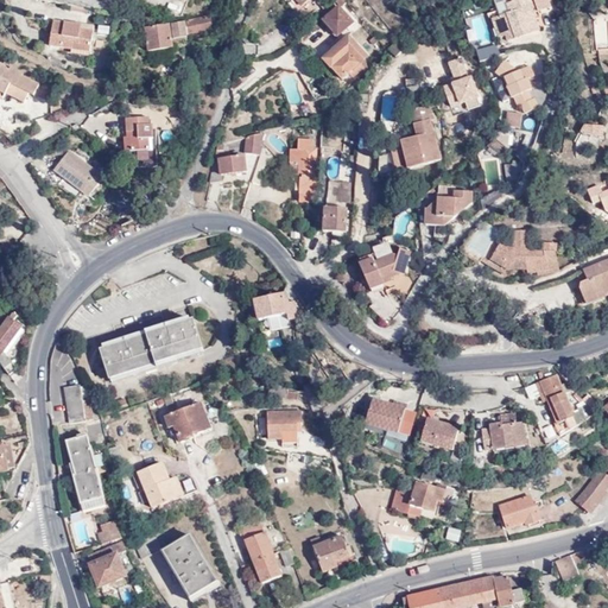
[(538,32),(532,14),(527,2),(529,1),(529,0),(520,0),(506,5),(508,16),(492,21),(498,40),(505,38),(507,44),(538,32)]
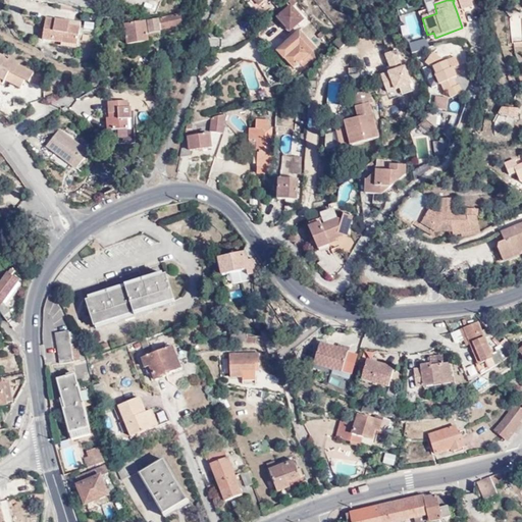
[(456,0),(461,11),(472,7),(469,0),(456,0)]
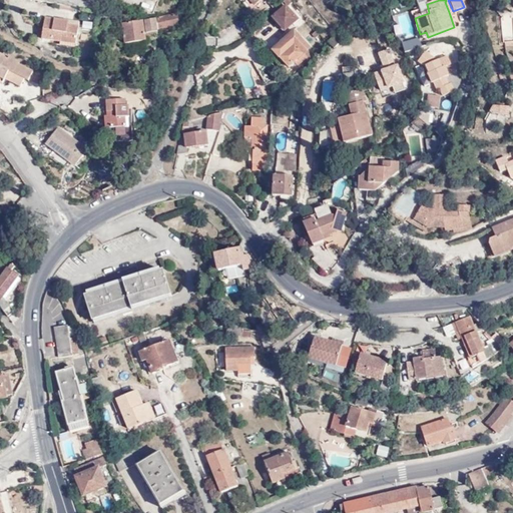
[(255,22),(268,13),(262,4),(248,13),(255,22)]
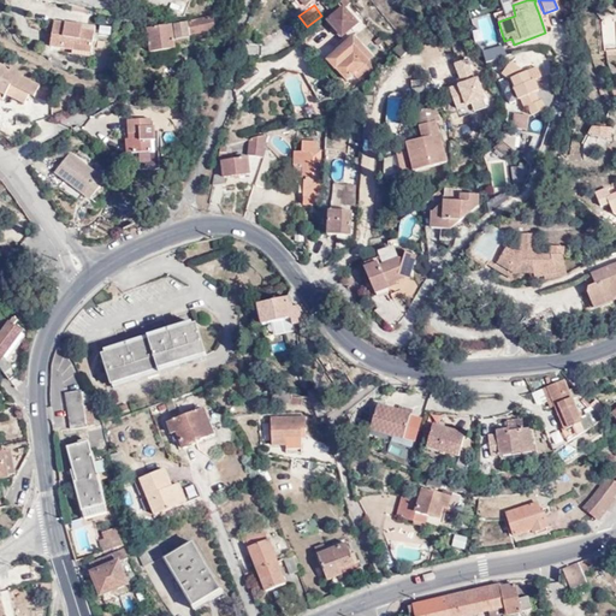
[(344,6),(327,21),(342,36),(359,22),(344,6)]
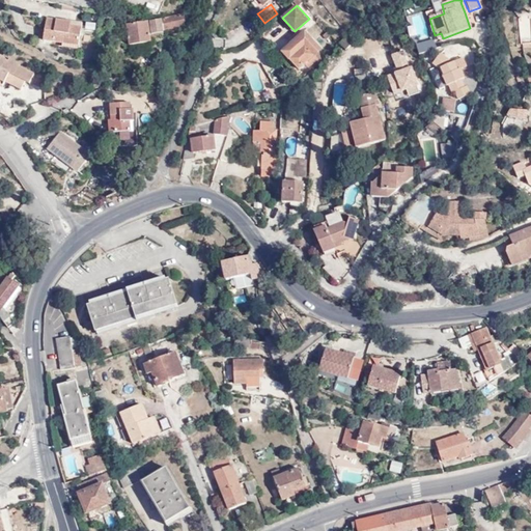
[(184,25),(182,15),(147,21),(150,38),(161,35),(161,30),(184,25)]
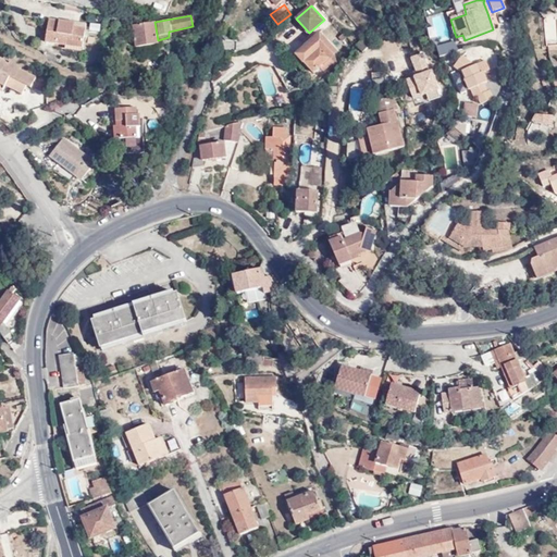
[(64,26),(64,24),(49,21),(45,44),(82,50),(85,31),(73,28),(64,26)]
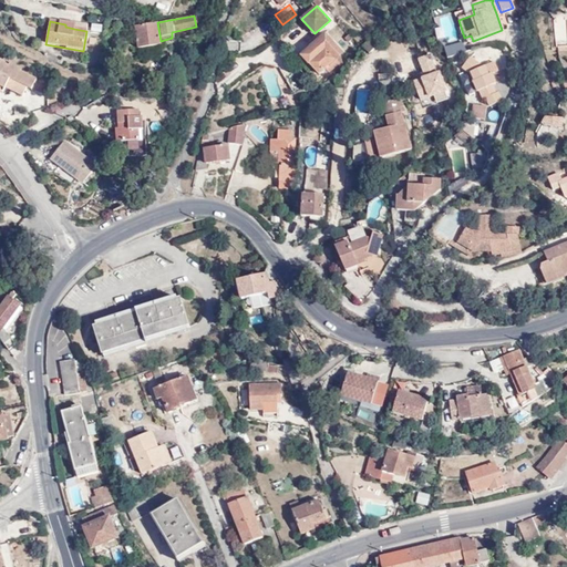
[(158,45),(153,23),(134,28),(137,50),(158,45)]
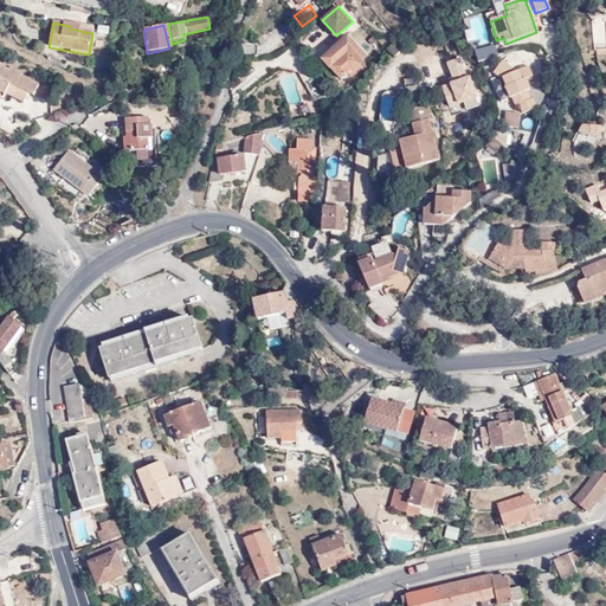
[(323,58),(341,77),(366,56),(348,36),(323,58)]
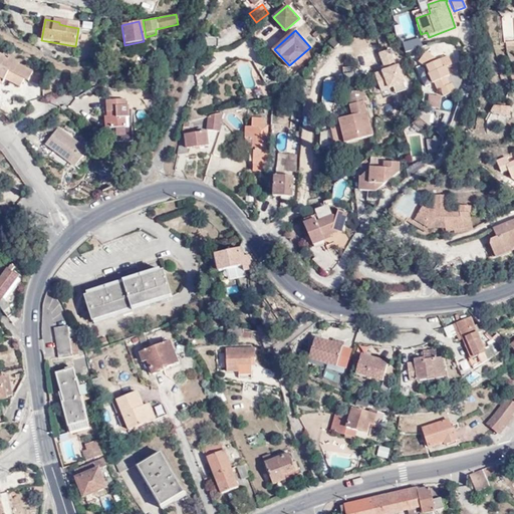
[(334,50),(344,39),(338,33),(327,44),(334,50)]
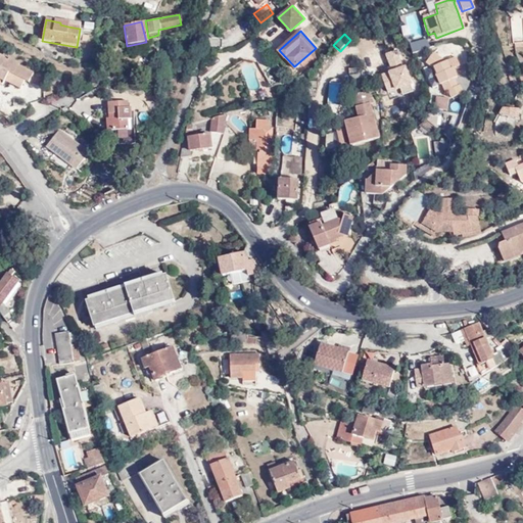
[(411,50),(428,47),(426,38),(409,41),(411,50)]
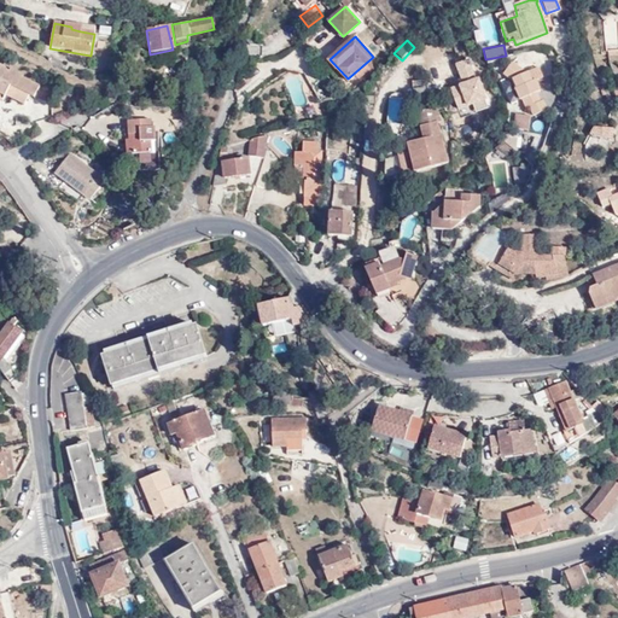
[(470,60),(456,64),(462,83),(450,87),(458,110),(471,106),(473,115),(491,110),(479,76),(474,79),(470,60)]
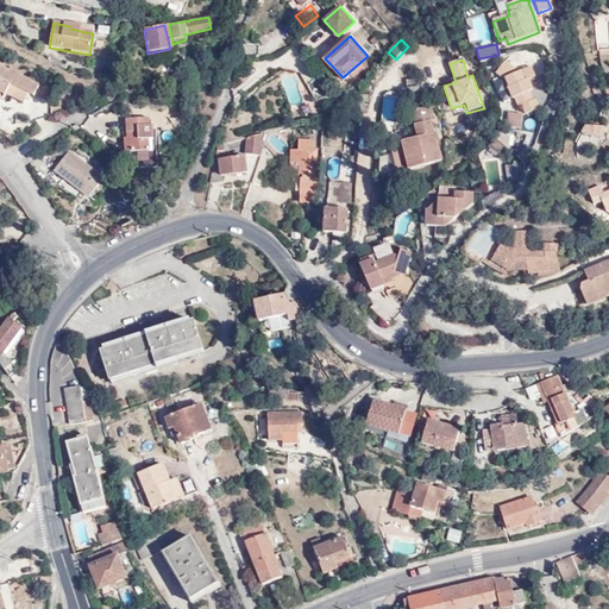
[(507,90),(512,101),(514,100),(518,110),(521,108),(525,117),(539,110),(534,101),(532,102),(527,94),(532,92),(527,82),(534,79),(529,69),(518,74),(504,63),(495,75),(502,80),(507,90)]
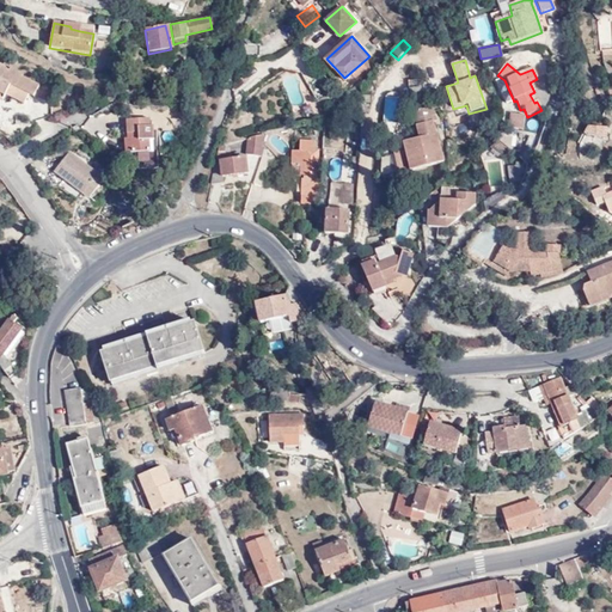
[(0,67),(0,103),(2,104),(6,96),(24,104),(29,96),(34,98),(38,86),(22,79),(23,75),(10,69),(8,72),(0,67)]
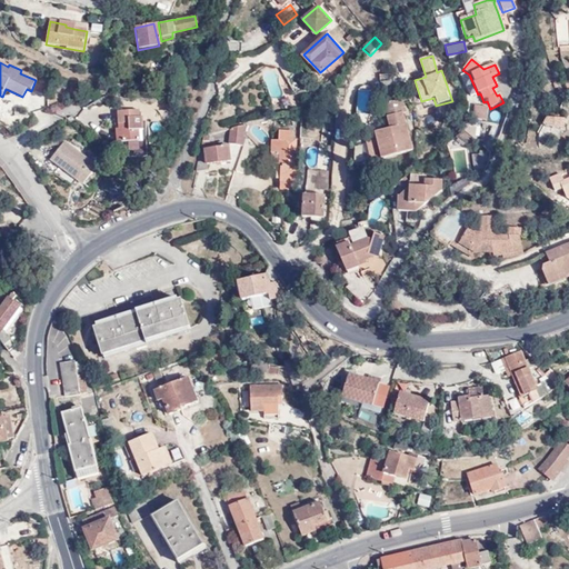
[(473,97),(478,95),(473,85),(469,87),(473,97)]
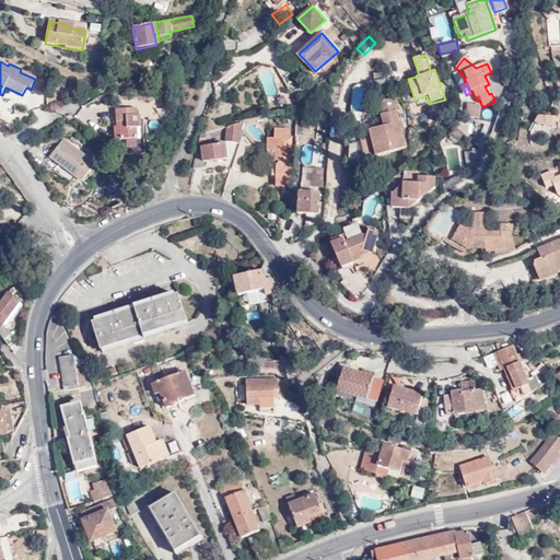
[(400,109),(397,98),(381,100),(381,115),(383,126),(369,129),(371,138),(360,140),(364,158),(406,147),(395,111),(400,109)]
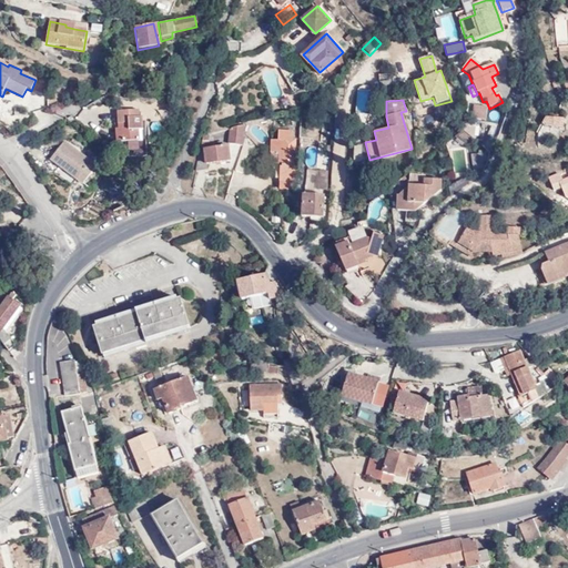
[(485,122),(487,109),(474,107),(472,120),(485,122)]
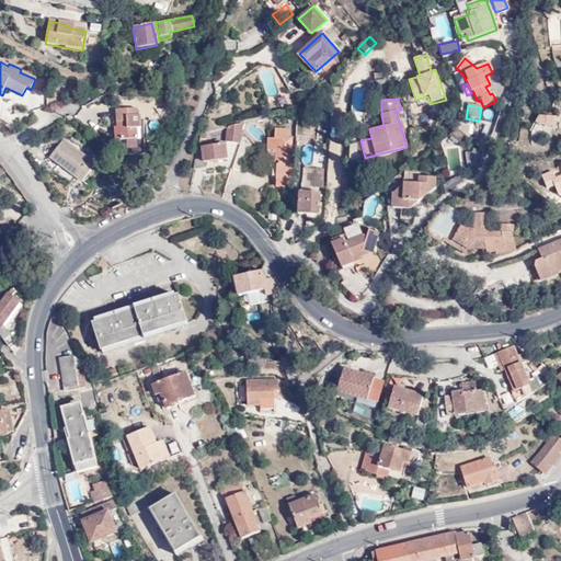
[(137,109),(116,110),(116,127),(114,127),(115,140),(138,139),(137,128),(141,128),(140,116),(137,116),(137,109)]
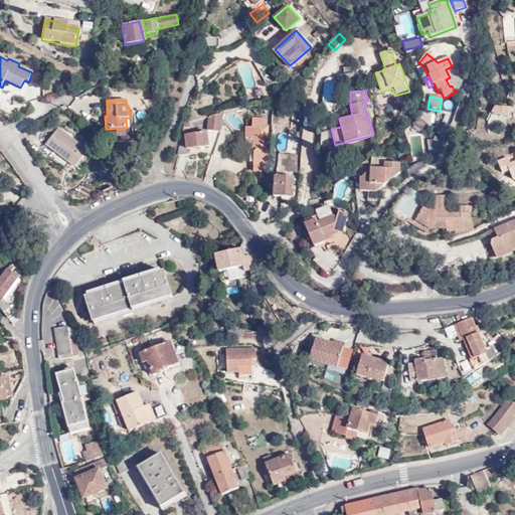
[(506,116),(506,104),(490,104),(490,116),(506,116)]
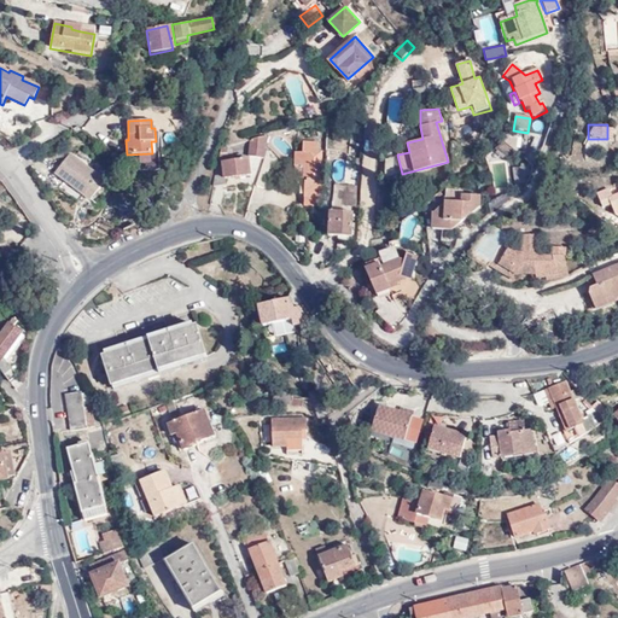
[(250,140),(249,155),(263,156),(266,136),(250,140)]
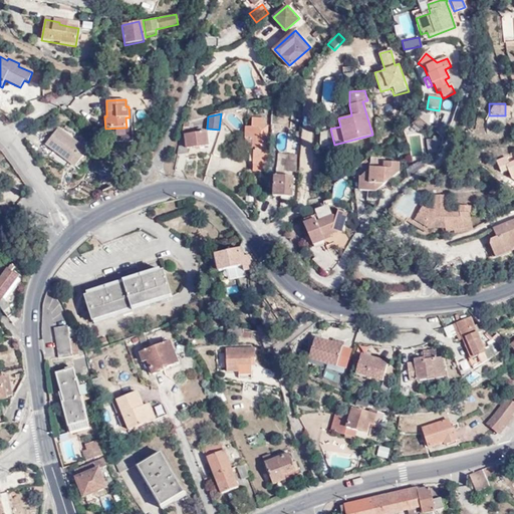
[(255,148),(254,171),(266,172),(269,158),(269,149),(267,149),(267,125),(264,125),(264,117),(252,117),(253,126),(245,126),(245,137),(253,137),(253,148),(255,148)]
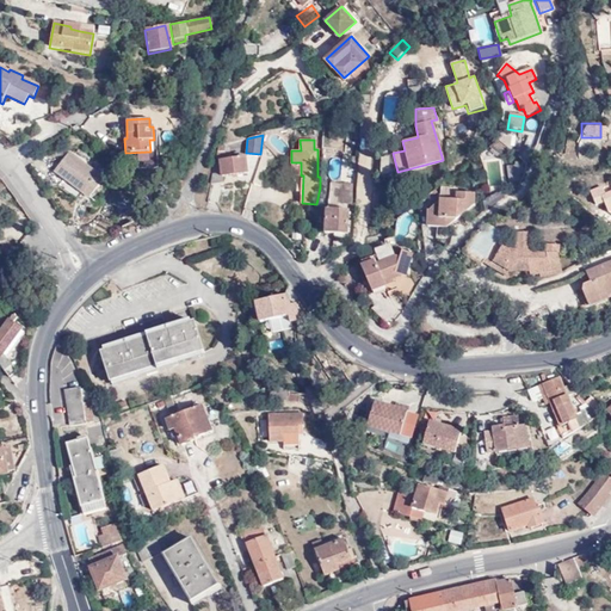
[(88,199),(103,180),(68,154),(54,173),(88,199)]
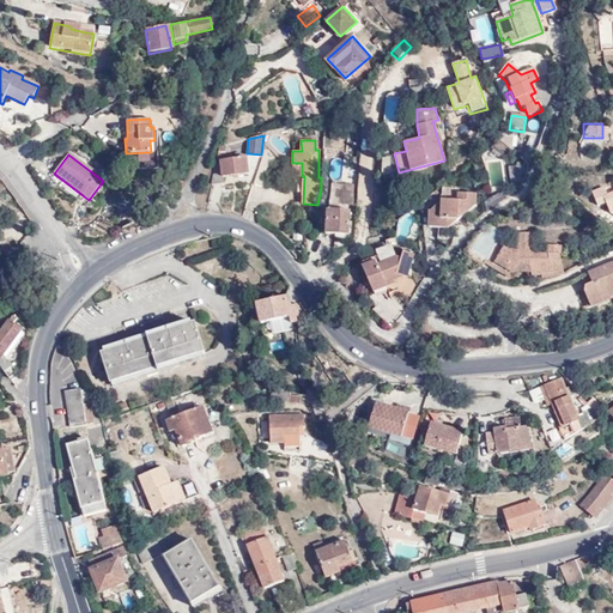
[(265,184),(274,159),(265,156),(255,181),(265,184)]
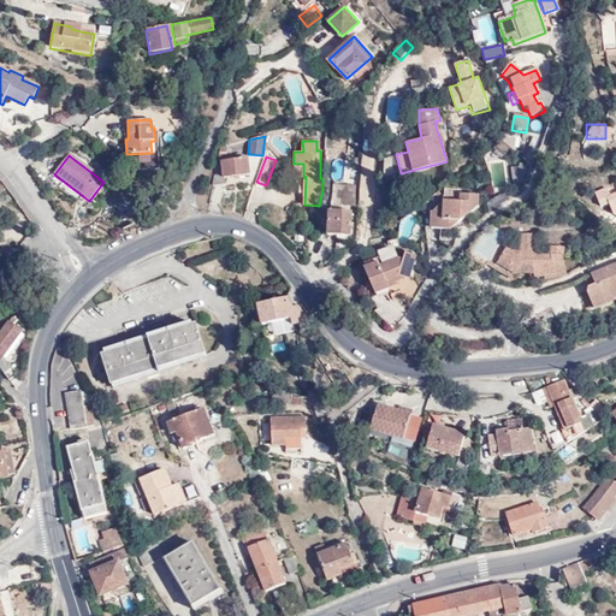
[(221,171),(215,171),(213,184),(225,183),(224,177),(249,173),(248,158),(220,161),(221,171)]
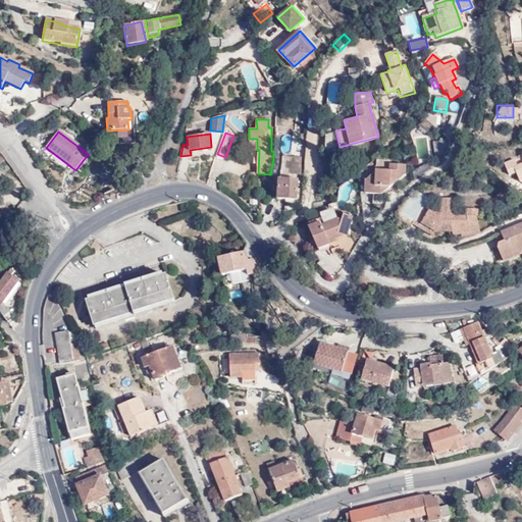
[(249,139),(249,150),(257,150),(257,139),(249,139)]
